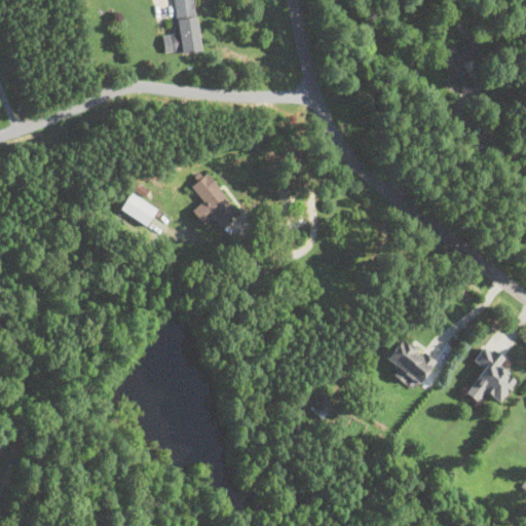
[(200,48),(193,0),(174,0),(177,21),(173,21),(174,33),(161,34),(164,53),(200,48)]
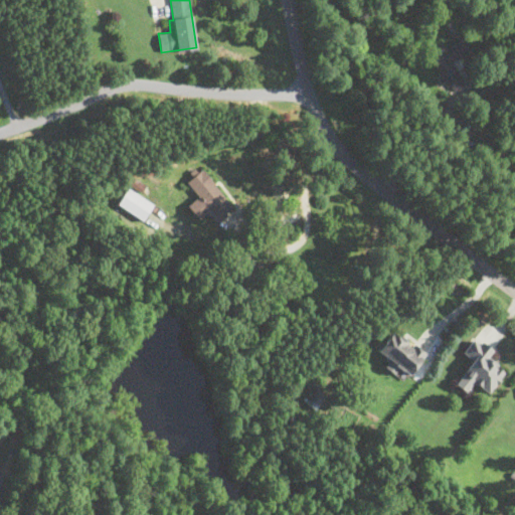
[(198,196),(187,204),(198,218),(210,209),(217,218),(232,207),(203,168),(186,181),(198,196)]
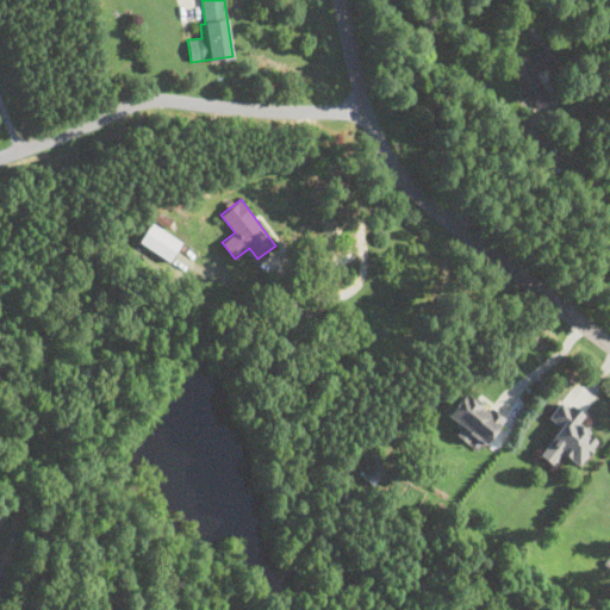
[(168,226),(173,219),(157,210),(153,217),(168,226)]
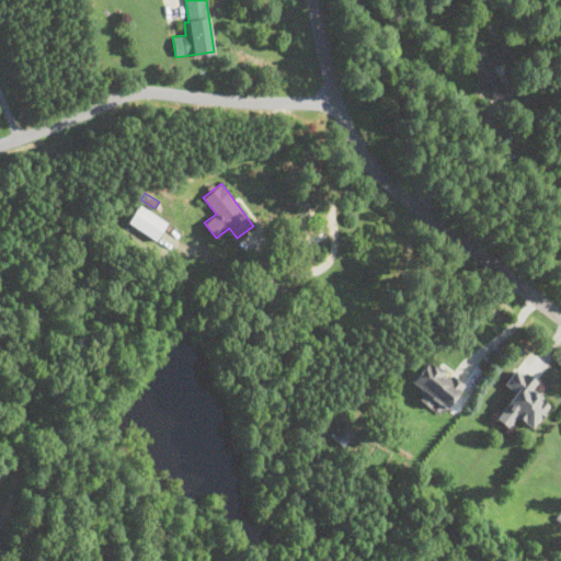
[(128,221),(156,240),(167,222),(139,204),(128,221)]
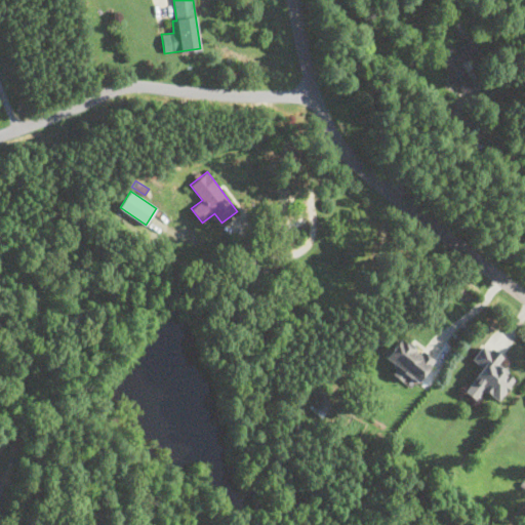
[(416,381),(433,361),(400,335),(384,356),(396,366),(391,373),(402,381),(407,374),(416,381)]
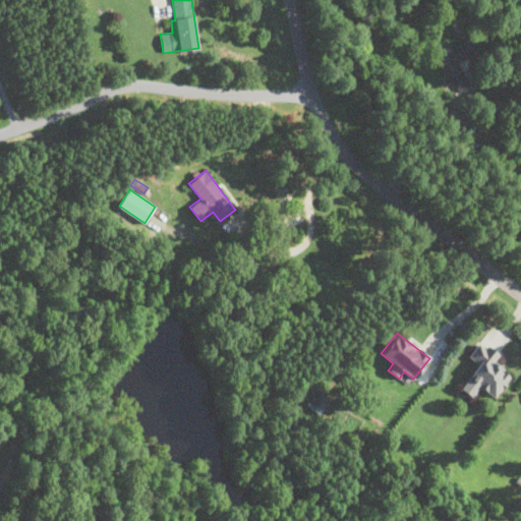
[(495,397),(511,374),(493,361),(498,355),(479,341),(468,356),(478,363),(460,388),(471,396),(478,386),(495,397)]
